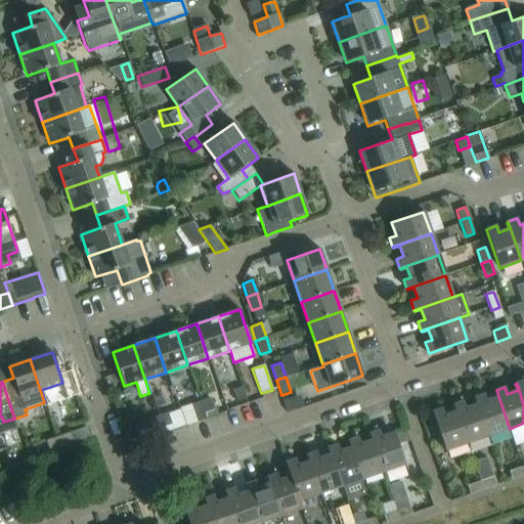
[(246,399),(245,395),(242,387),(232,390),(236,402),(246,399)]
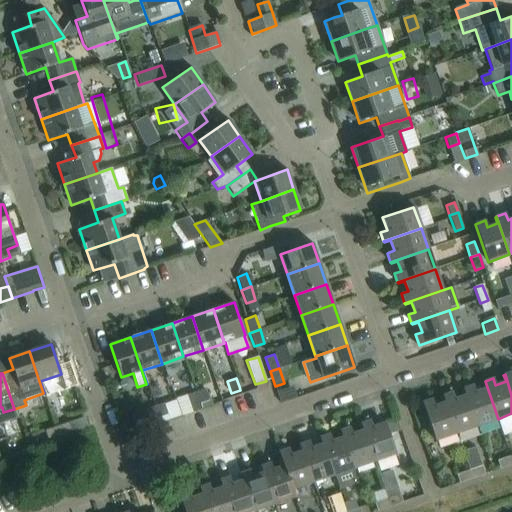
[(477,426),(498,419),(485,381),(483,382),(485,388),(475,392),(473,385),(465,388),(477,426)]
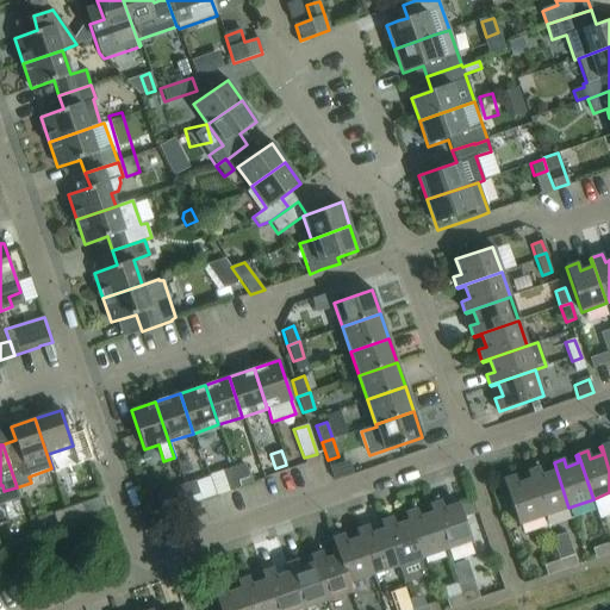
[(545,516),(568,508),(554,462),(552,464),(554,471),(541,475),(539,467),(529,471),(545,516)]
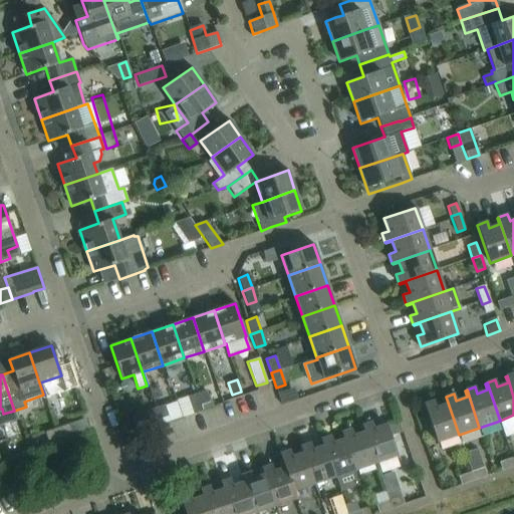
[(200,406),(209,403),(205,391),(196,394),(200,406)]
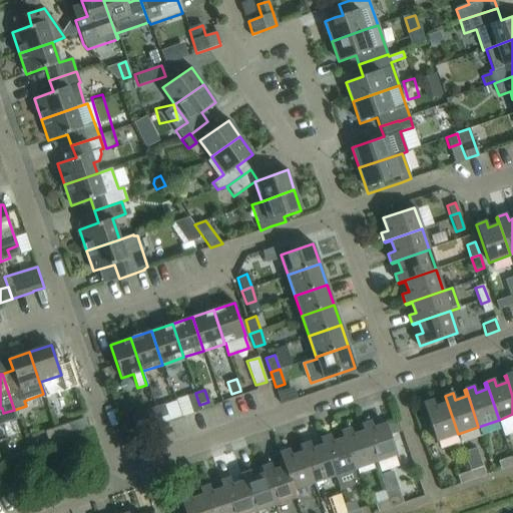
[(201,410),(199,405),(195,393),(186,396),(192,413),(201,410)]
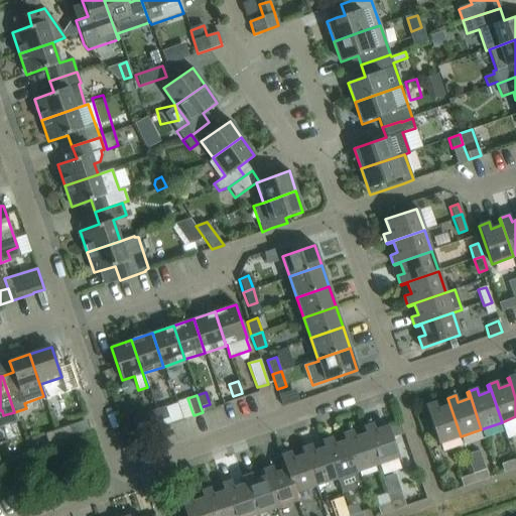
[(437,443),(461,436),(447,398),(445,399),(447,405),(437,409),(435,402),(425,406),(437,443)]
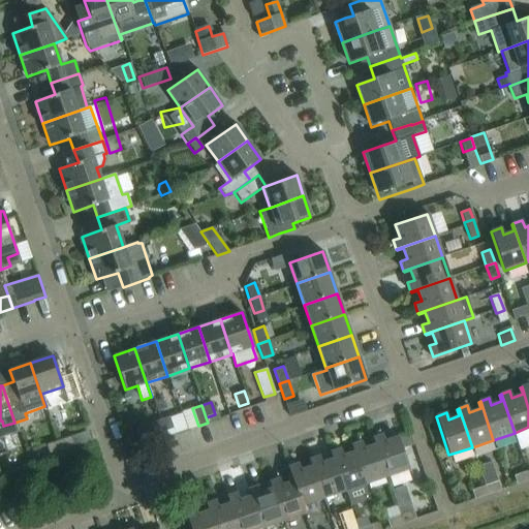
[(159,419),(163,432),(173,428),(168,416),(159,419)]
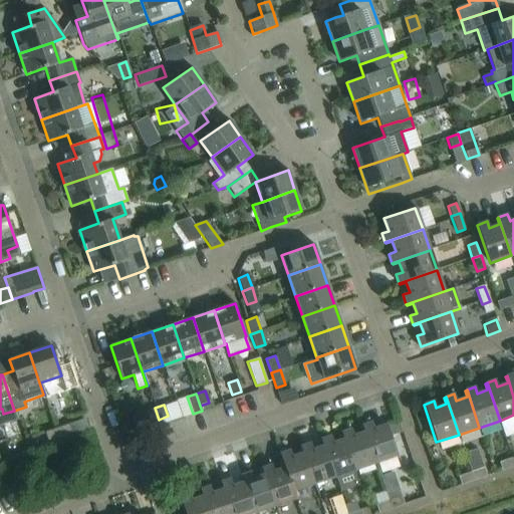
[(136,428),(159,420),(155,408),(132,416),(136,428)]
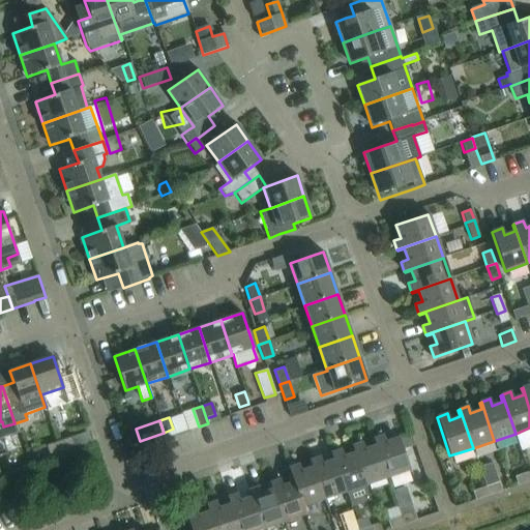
[(376,445),(387,477),(410,470),(399,438),(385,442),(383,435),(373,439),(375,445),(376,445)]
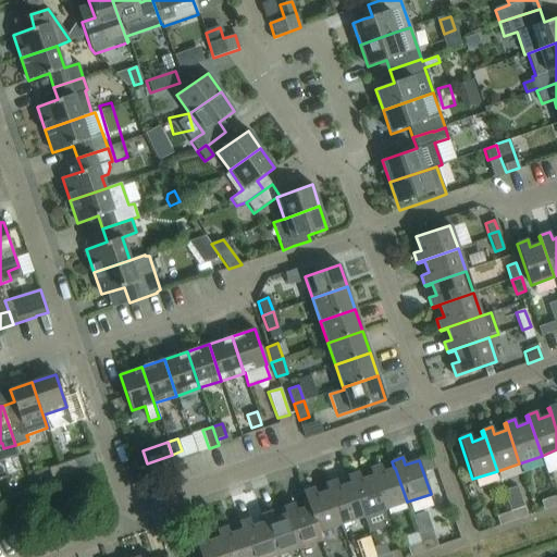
[(60,465),(64,477),(82,471),(77,458),(60,465)]
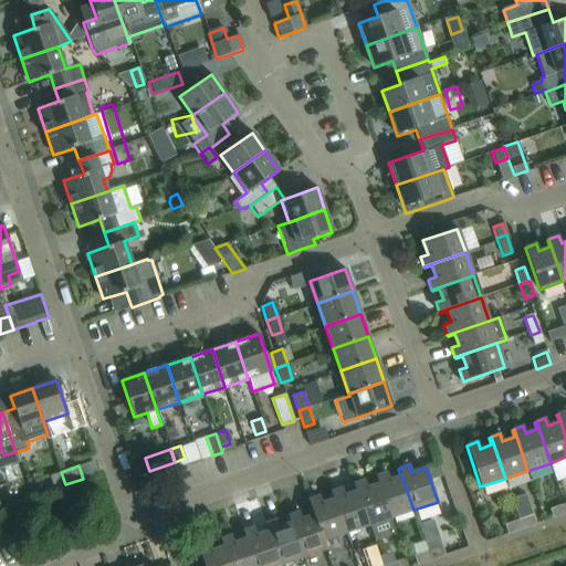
[(53,489),(64,484),(60,472),(49,475),(53,489)]
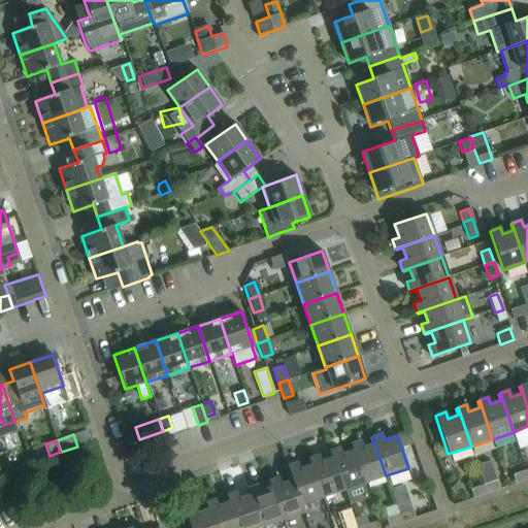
[(374,443),(373,443),(363,448),(361,440),(352,443),(365,483),(386,475),(374,443)]
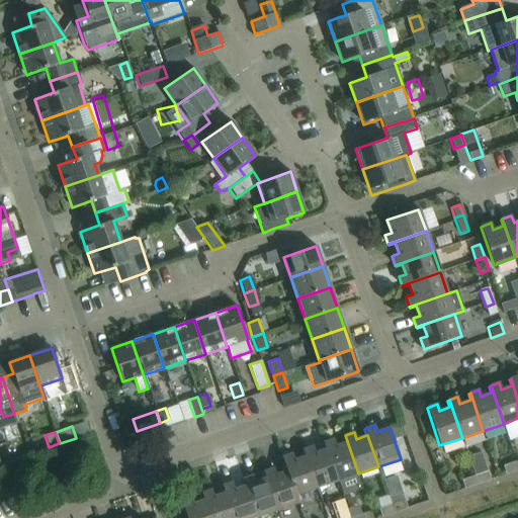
[(337,481),(358,473),(345,435),(343,436),(346,442),(335,446),(333,439),(324,442),(337,481)]
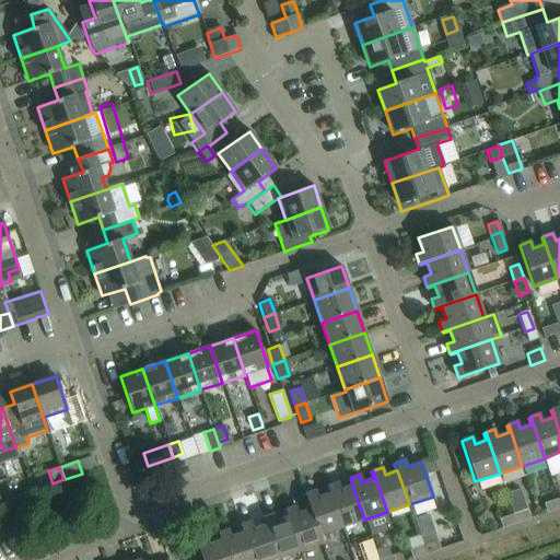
[(342,527),(364,520),(350,478),(349,479),(351,486),(340,490),(338,482),(328,486),(342,527)]
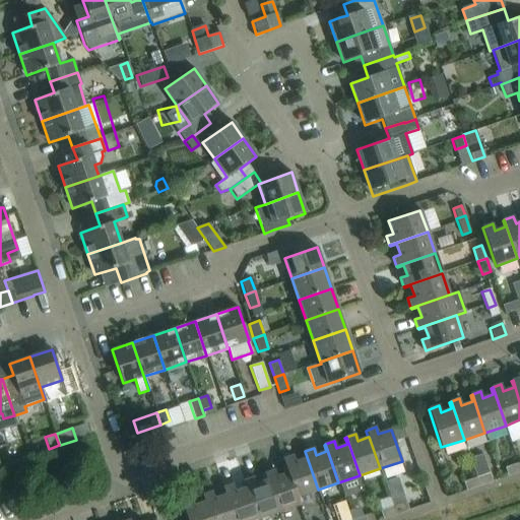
[(298,497),(318,490),(305,451),(304,452),(306,458),(296,462),(293,455),(283,458),(300,505),(300,504),(298,497)]
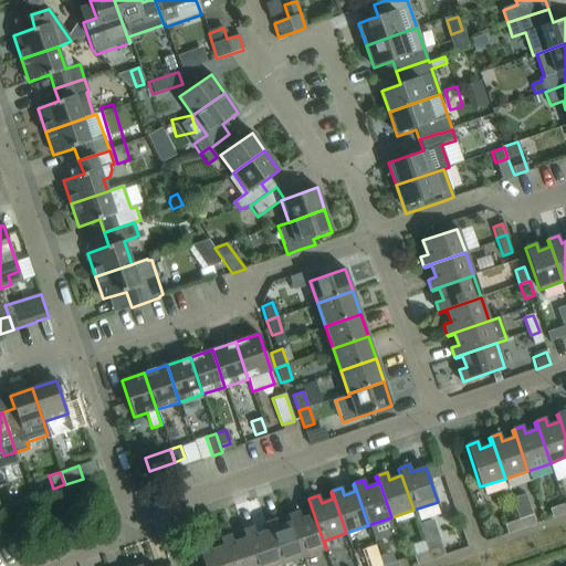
[(303,557),(326,549),(308,499),(307,500),(313,515),(301,519),(299,512),(289,515),(303,557)]
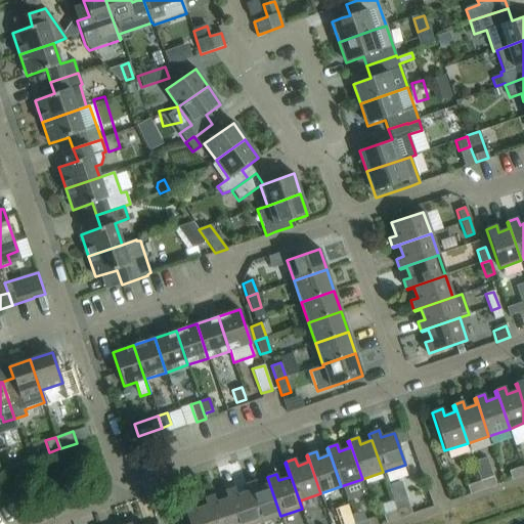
[(476,469),(483,489),(495,485),(490,469),(483,466),(476,469)]
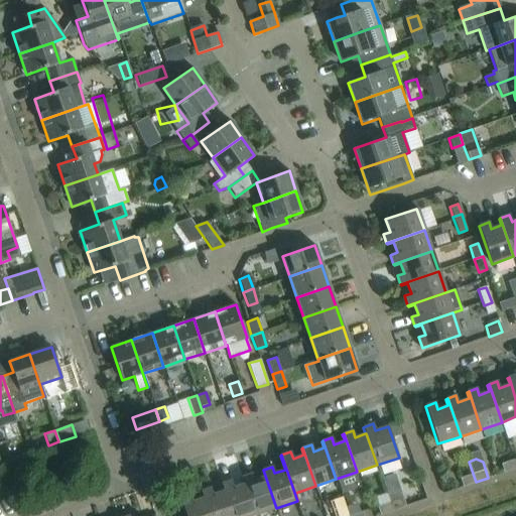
[(504,473),(515,468),(515,464),(515,460),(501,465),(504,473)]
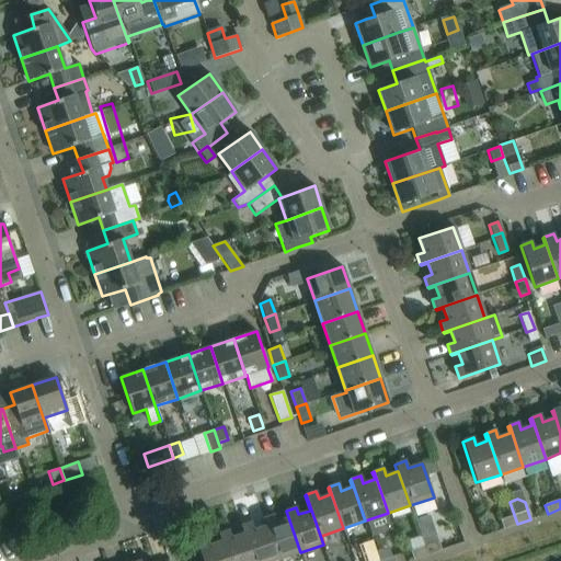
[(503,529),(517,524),(510,502),(508,502),(514,515),(500,519),(503,529)]
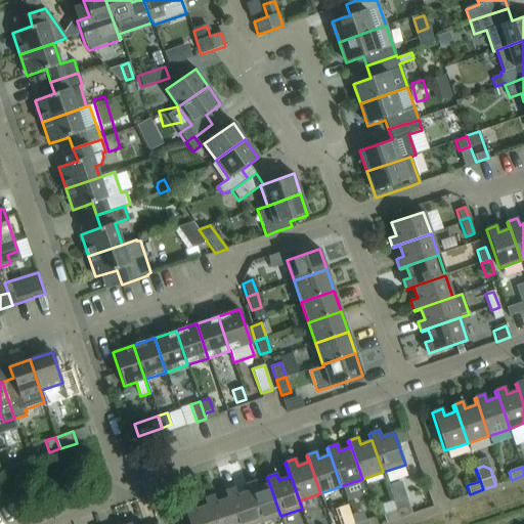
[(259,523),(280,516),(267,477),(266,478),(268,484),(258,487),(256,481),(247,484),(259,523)]
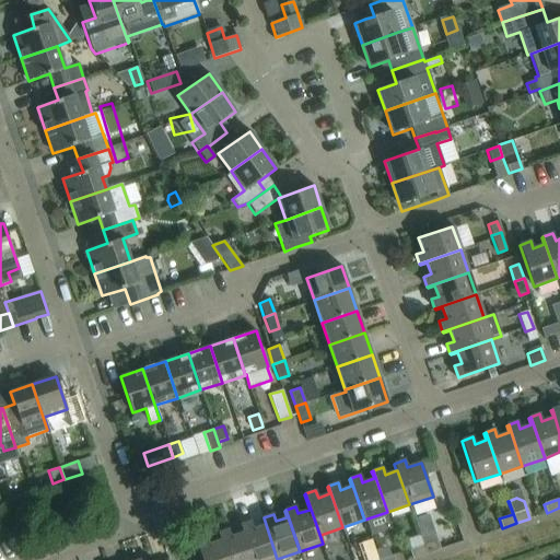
[(429,515),(415,521),(419,535),(423,545),(436,540),(429,515)]
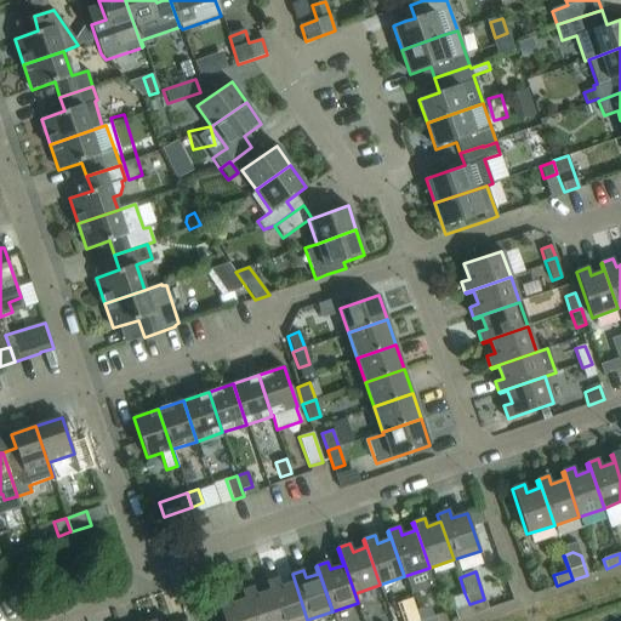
[(280,620),(302,620),(307,620),(292,574),(290,575),(294,582),(280,586),(278,579),(267,582),(280,620)]
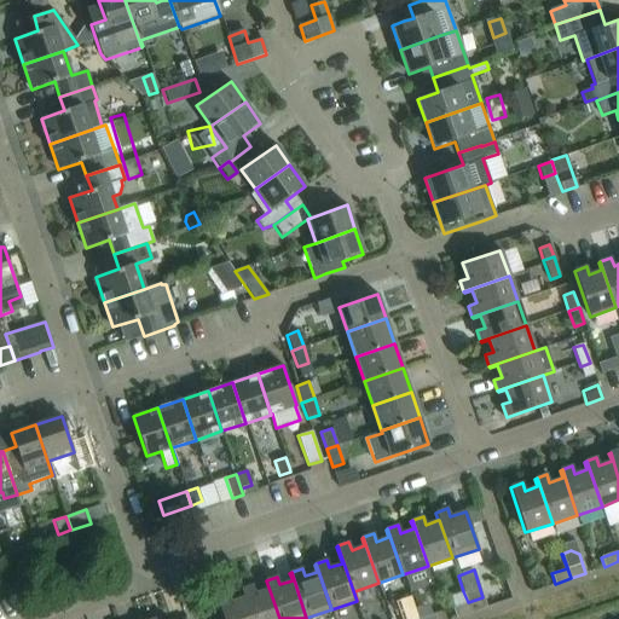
[(252,618),(279,618),(266,580),(265,582),(267,589),(255,593),(253,585),(242,589),(252,618)]
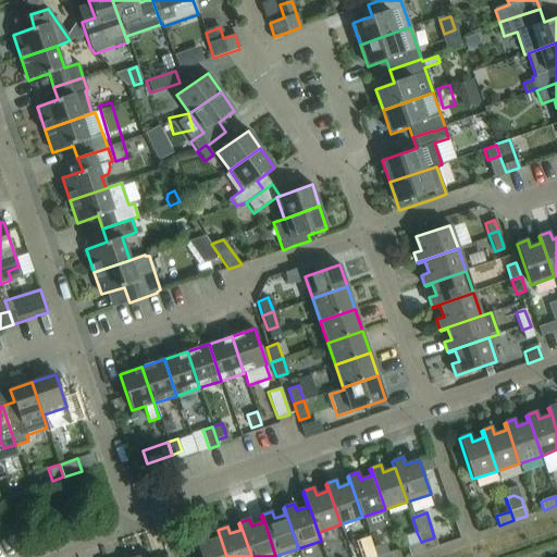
[(200,556),(226,556),(218,530),(217,531),(219,537),(208,541),(205,534),(194,537),(200,556)]
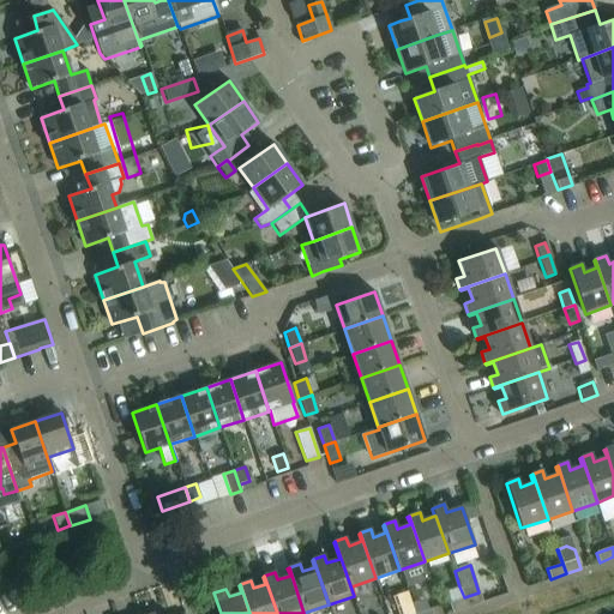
[(429,591),(434,605),(455,597),(450,584),(429,591)]
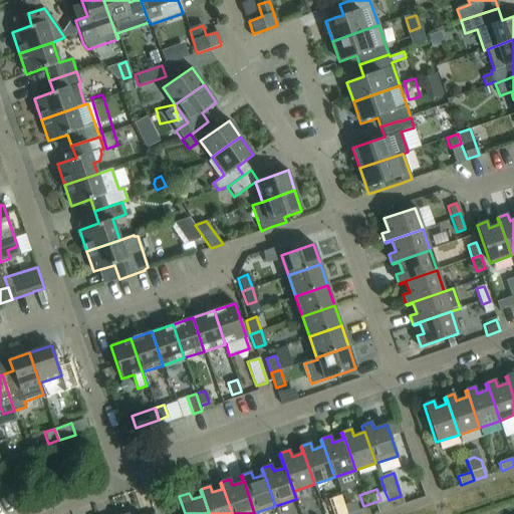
[(389,500),(392,509),(404,504),(401,496),(389,500)]
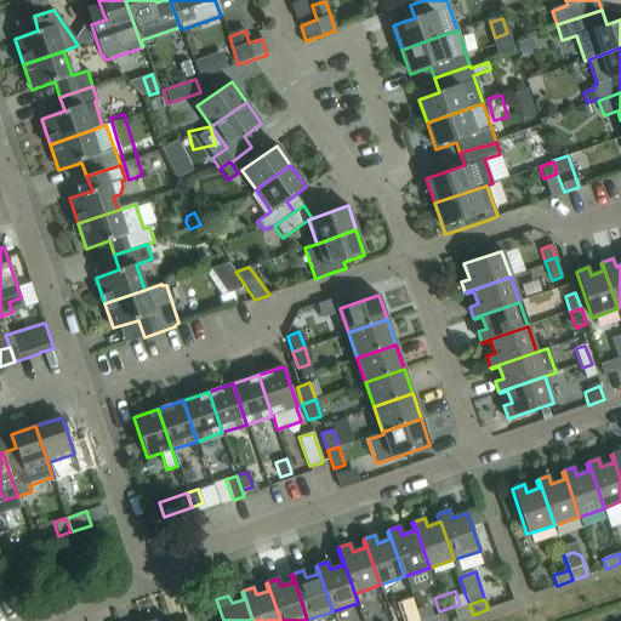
[(457,620),(473,615),(469,604),(454,610),(457,620)]
